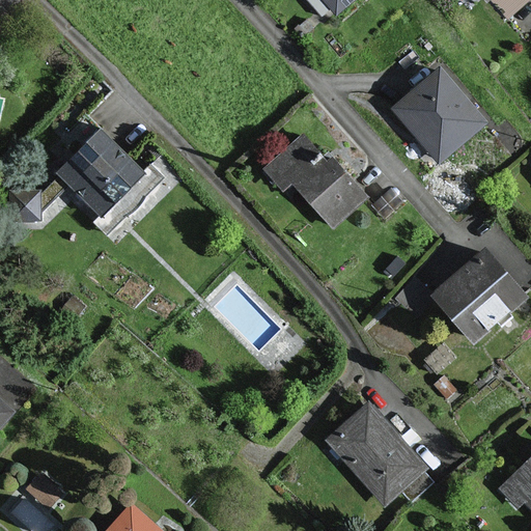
[(352,0),(319,0),(333,17),(352,0)]
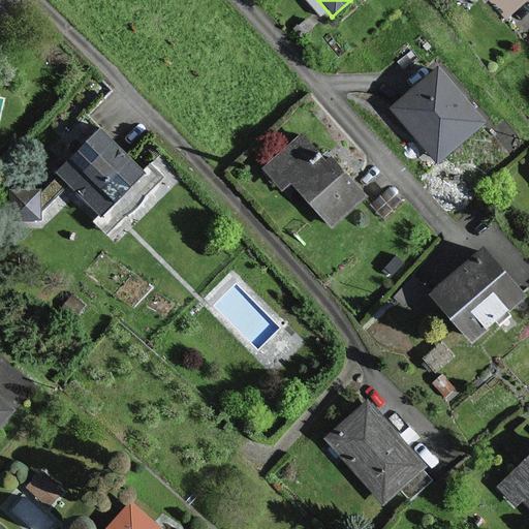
[(479,125),(435,73),(392,111),(436,162),(479,125)]
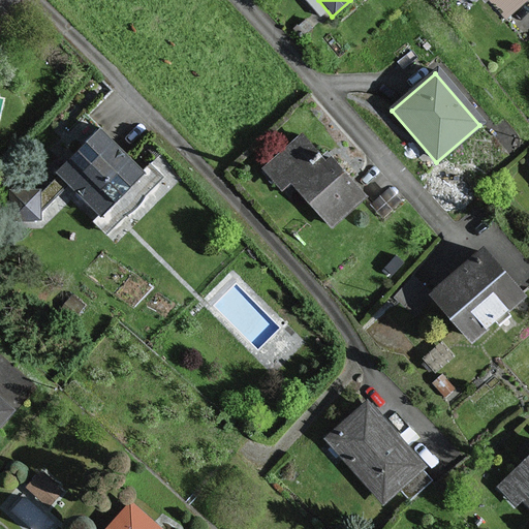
[(138,177),(97,133),(55,175),(95,217),(138,177)]
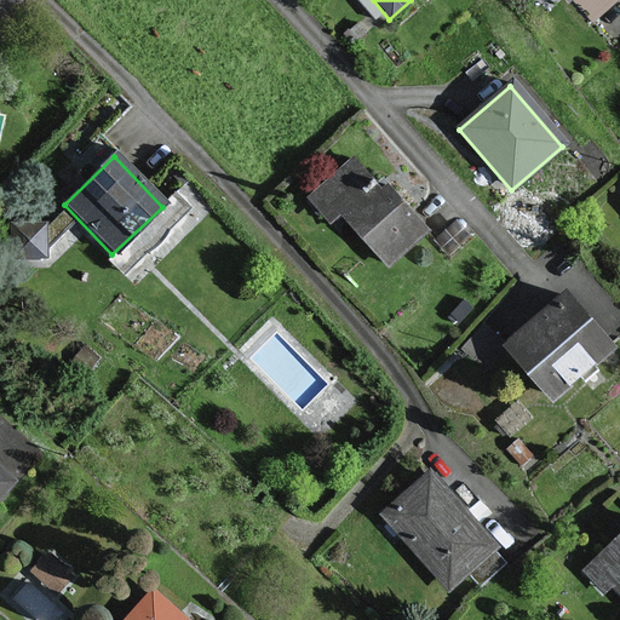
[(379,188),(355,159),(309,196),(331,223),(342,213),(389,270),(430,235),(386,183),(379,188)]
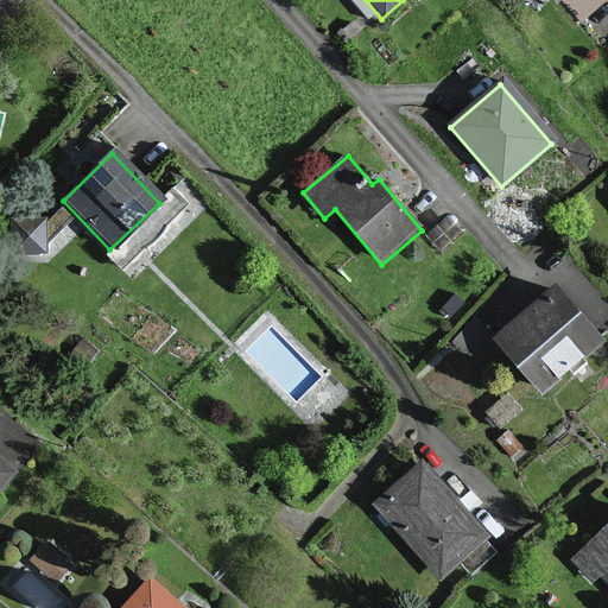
[(42,253),(42,222),(8,223),(8,254),(42,253)]
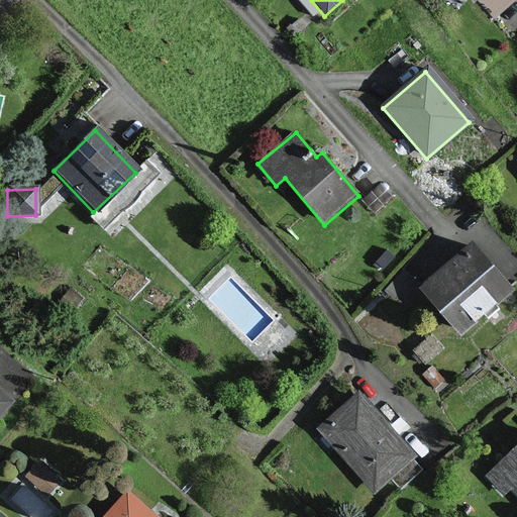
[(509,292),(470,246),(419,289),(458,335),(509,292)]
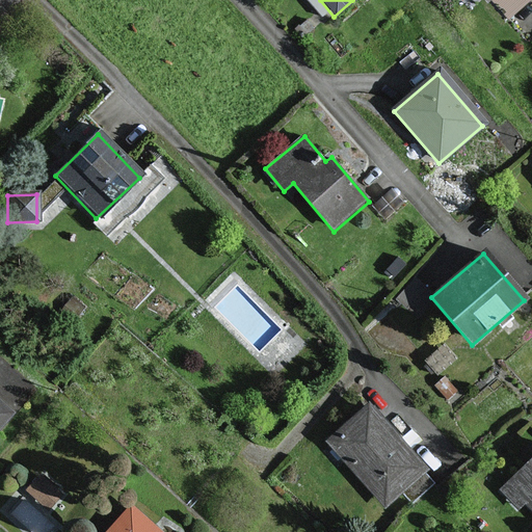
[(0,425),(9,416),(0,407),(0,425)]
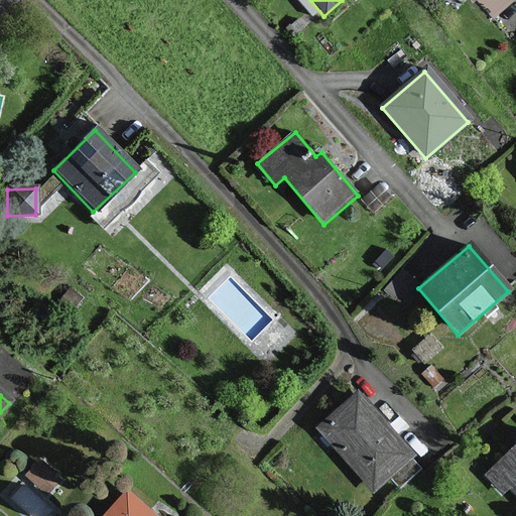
[(408,456),(354,396),(317,428),(371,489),(408,456)]
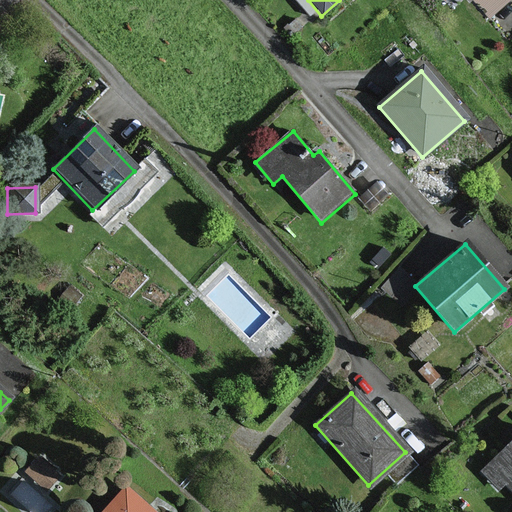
[(505,484),(511,490),(511,441),(481,471),(499,489),(505,484)]
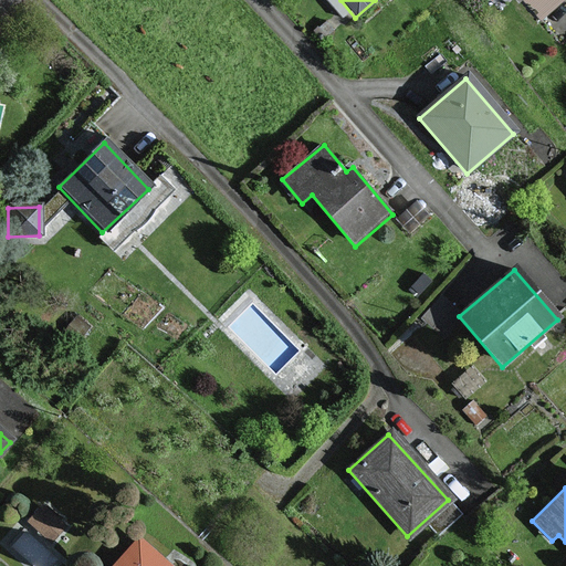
[(63,528),(40,507),(25,523),(49,544),(63,528)]
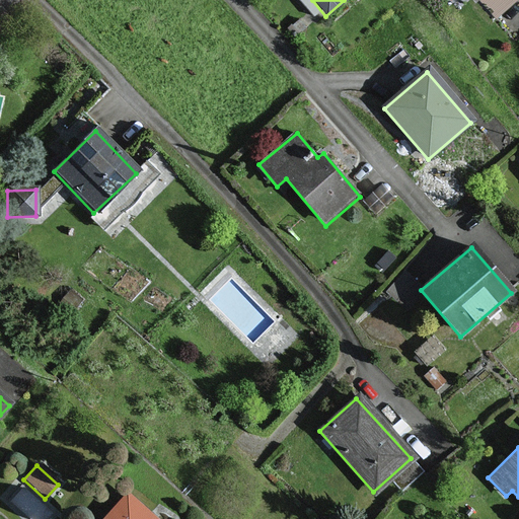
[(147,518),(125,498),(104,518),(147,518)]
